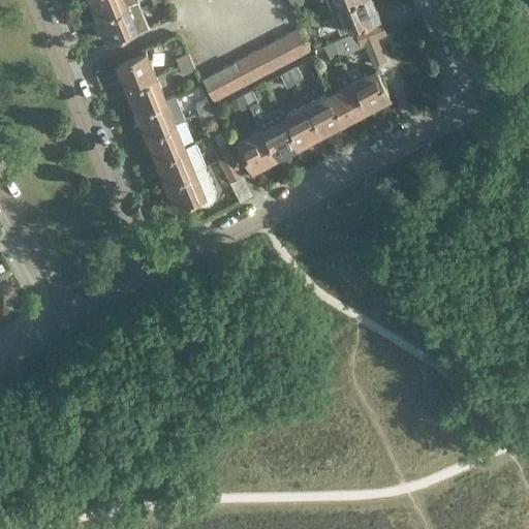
[(126,3),(124,0),(92,0),(98,14),(126,3)]
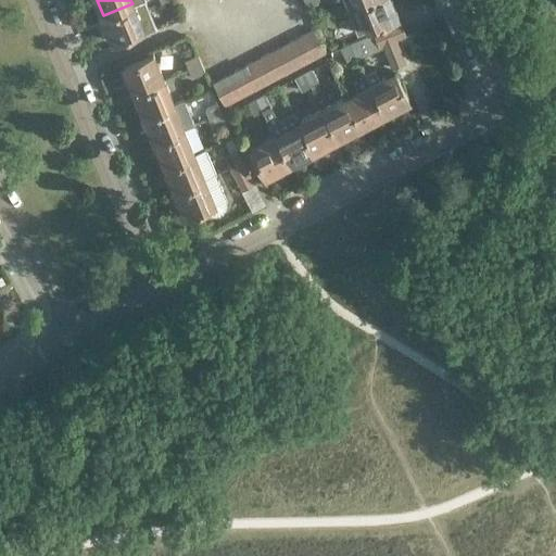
[(400,16),(392,0),(365,0),(358,3),(369,28),(400,16)]
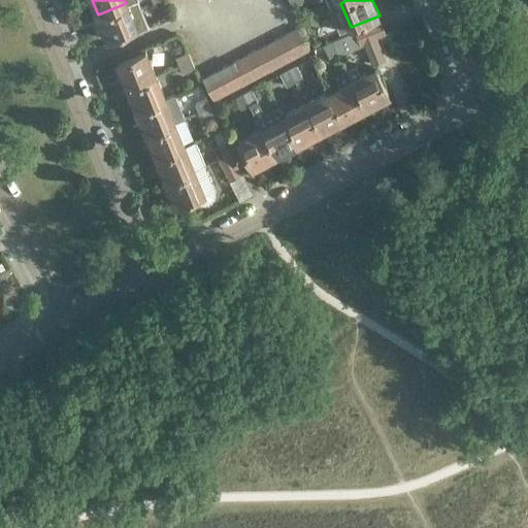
[(136,28),(126,3),(98,14),(108,39),(136,28)]
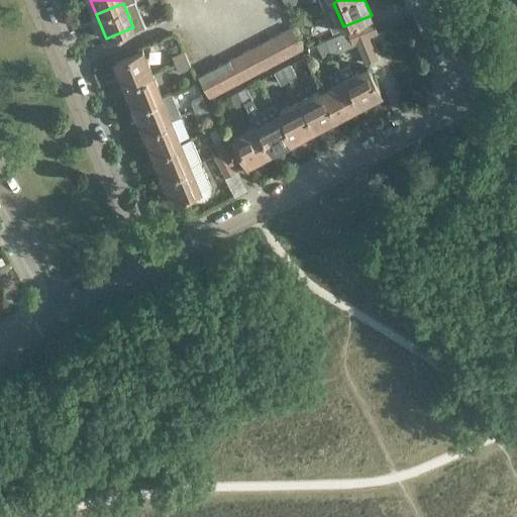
[(373,20),(347,30),(352,43),(356,41),(369,36),(377,32),(373,20)]
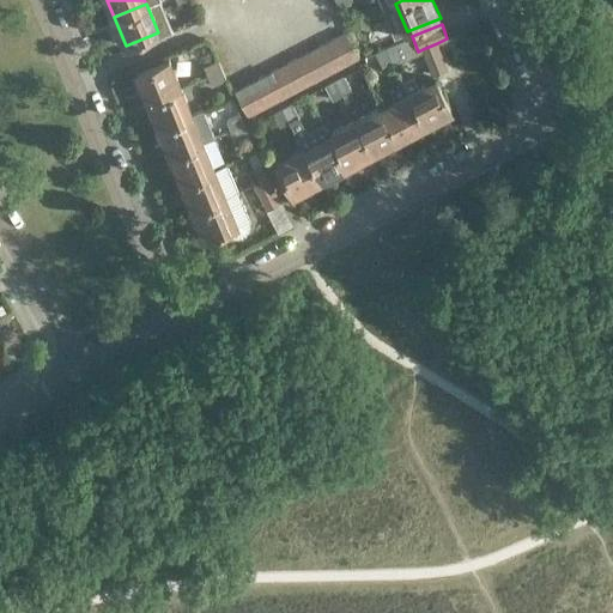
[(332,38),(346,65),(359,58),(346,31),(332,38)]
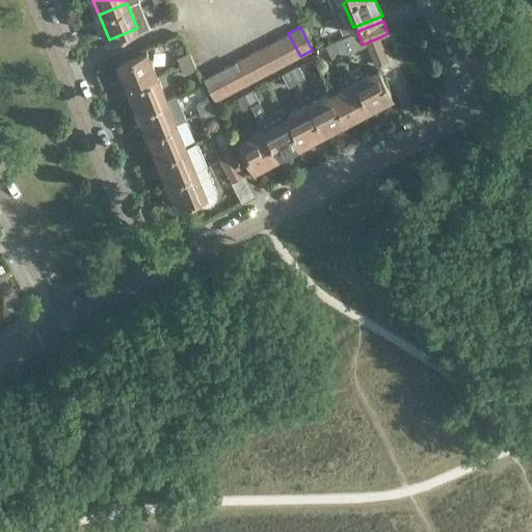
[(344,52),(340,53),(341,56),(368,45),(367,43),(363,45),(357,31),(338,40),(344,52)]
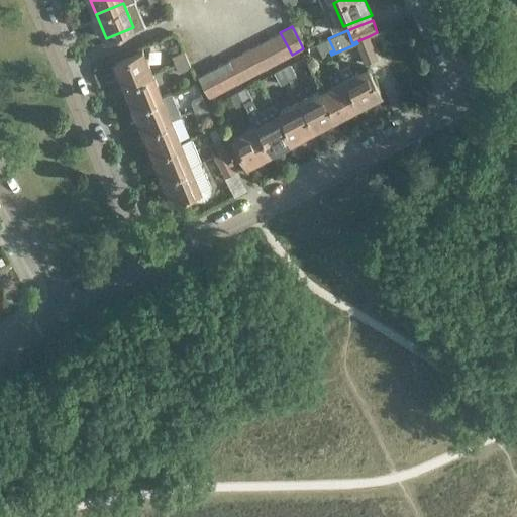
[(280,61),(292,55),(280,32),(269,38),(280,61)]
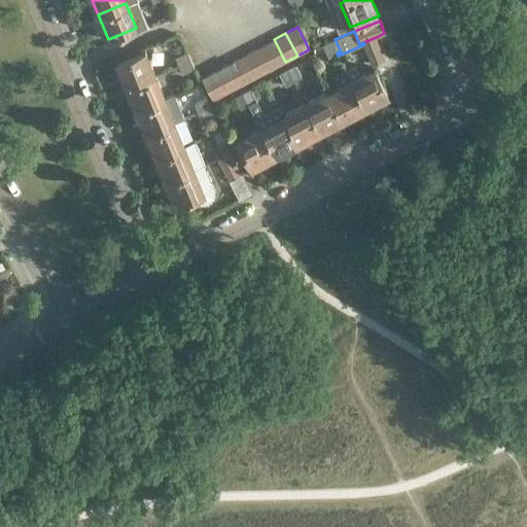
[(385,59),(376,37),(363,42),(364,44),(372,64),(385,59)]
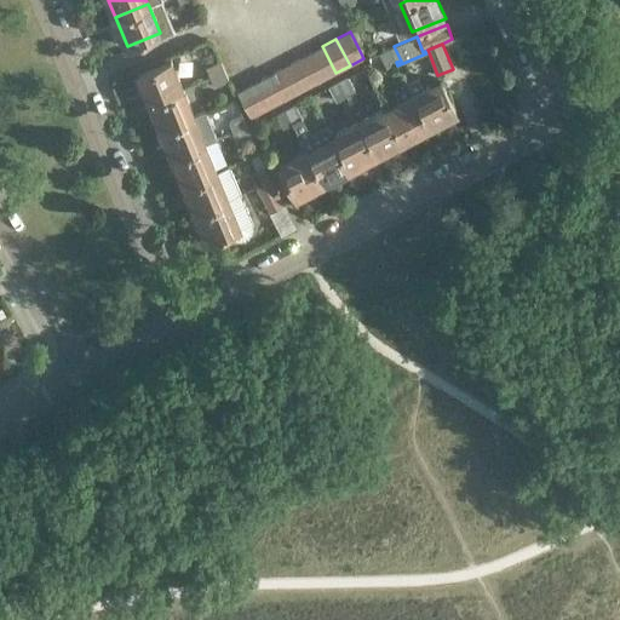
[(308,53),(322,80),(336,73),(322,46),(308,53)]
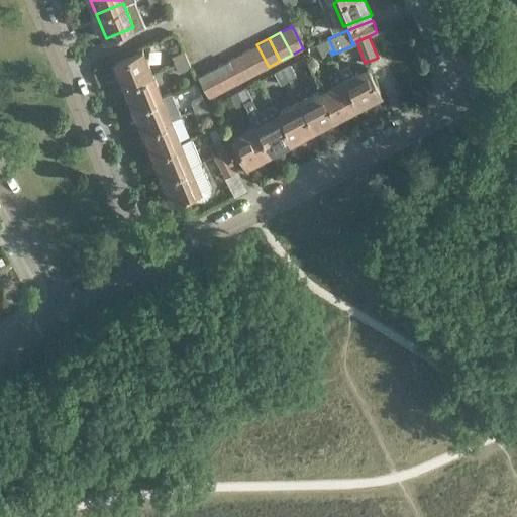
[(322,56),(330,52),(334,50),(328,38),(325,39),(316,43),(322,56)]
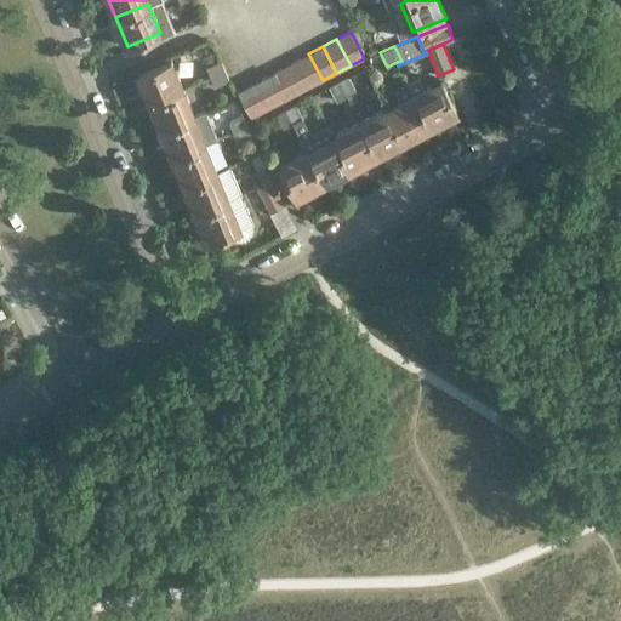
[(308,87),(323,80),(308,53),(295,61),(308,87)]
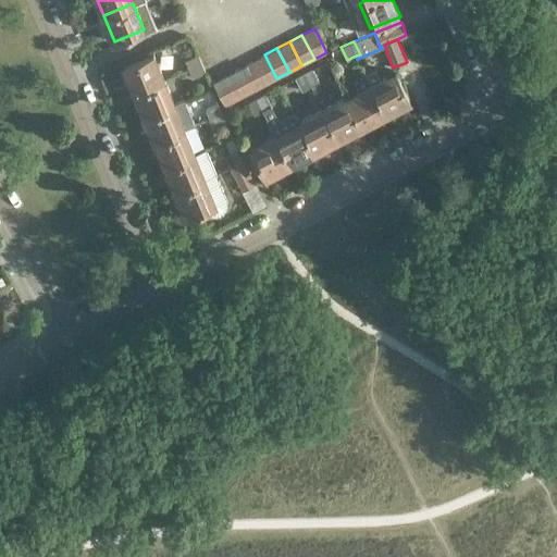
[(164,79),(160,69),(153,53),(123,65),(134,91),(164,79)]
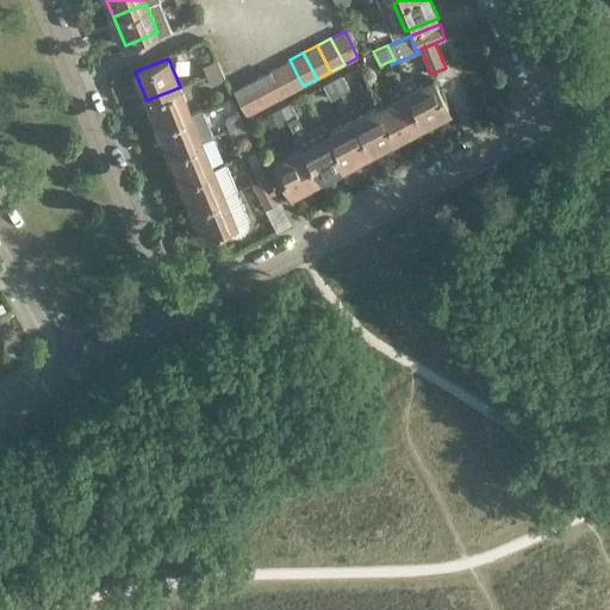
[(206,75),(222,69),(217,60),(203,66),(206,75)]
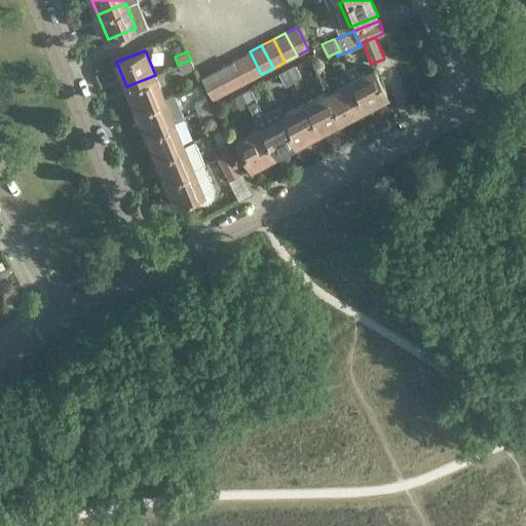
[(237,59),(249,80),(261,74),(250,51),(237,59)]
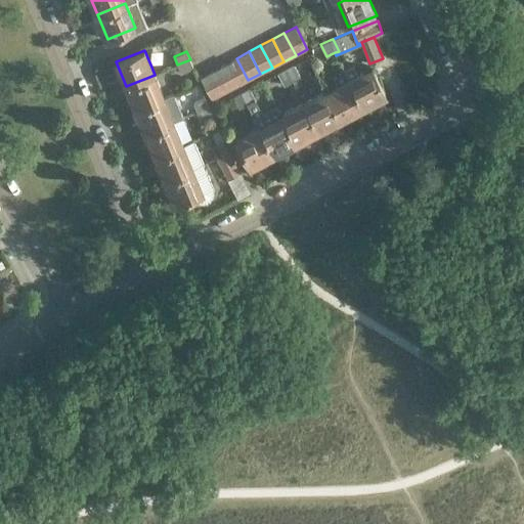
[(236,87),(248,80),(236,58),(224,64),(236,87)]
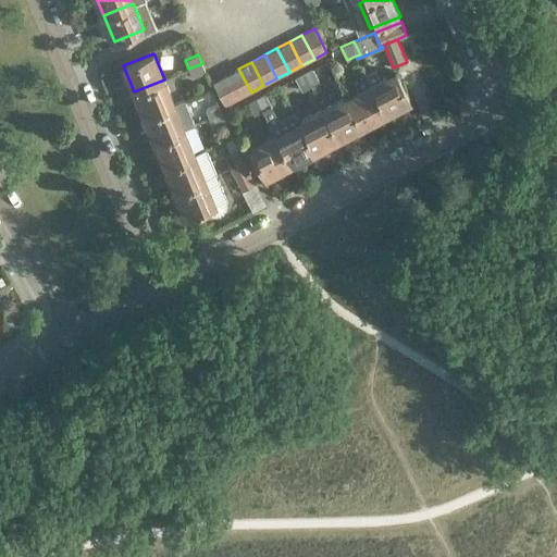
[(202,63),(188,69),(192,77),(206,72),(202,63)]
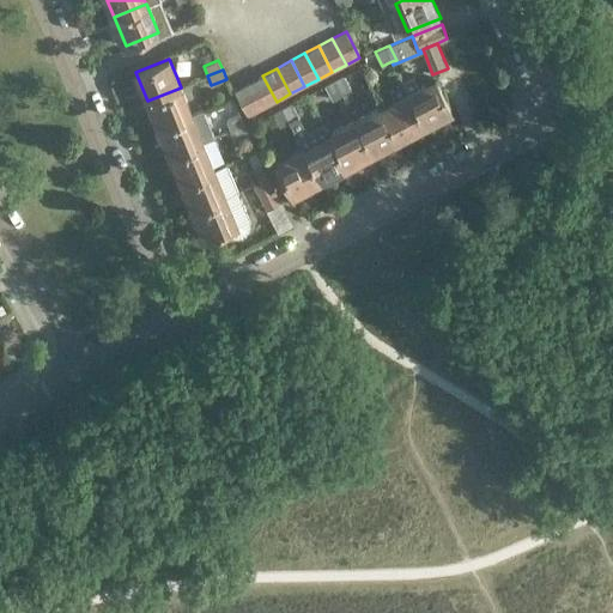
[(335,79),(343,93),(352,89),(344,74),(335,79)]
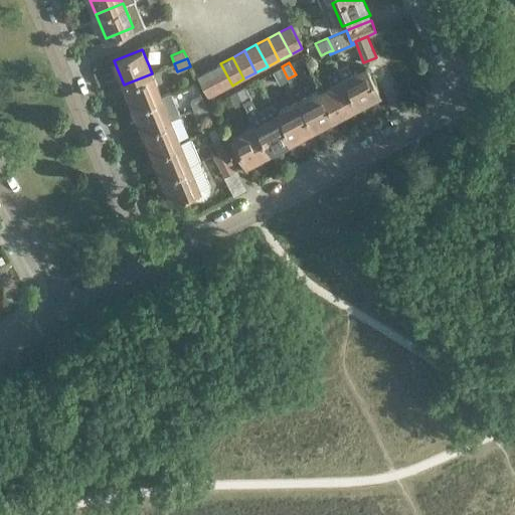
[(209,69),(220,92),(232,86),(220,63),(209,69)]
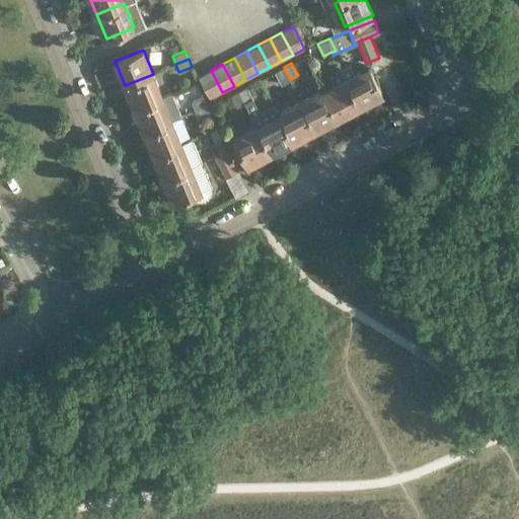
[(382,93),(368,65),(354,72),(350,66),(341,71),(360,105),(382,93)]
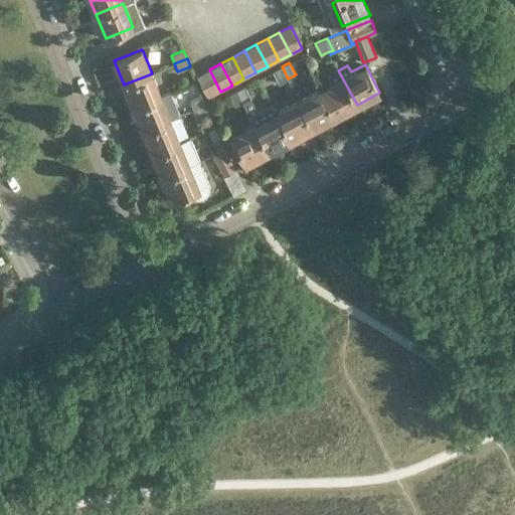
[(279,83),(288,78),(282,66),(273,71),(279,83)]
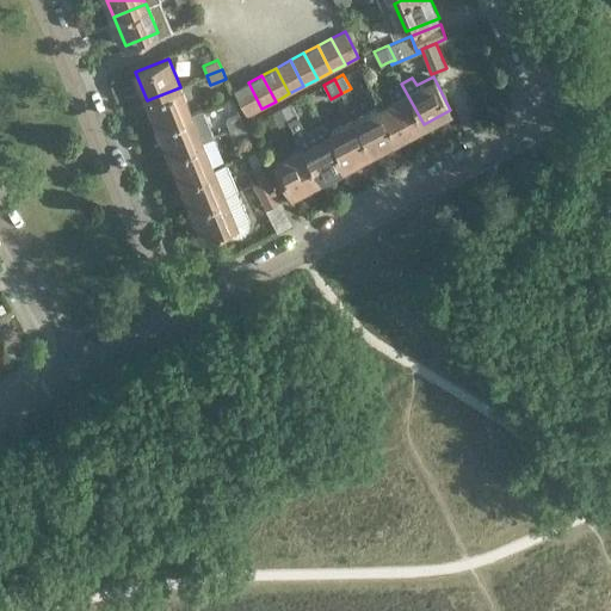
[(248,116),(261,109),(248,82),(234,90),(248,116)]
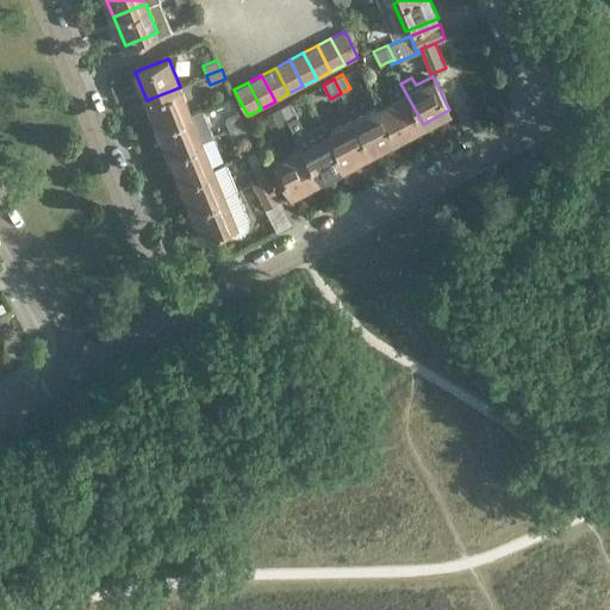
[(397,137),(423,124),(400,83),(390,89),(393,97),(379,104),(397,137)]
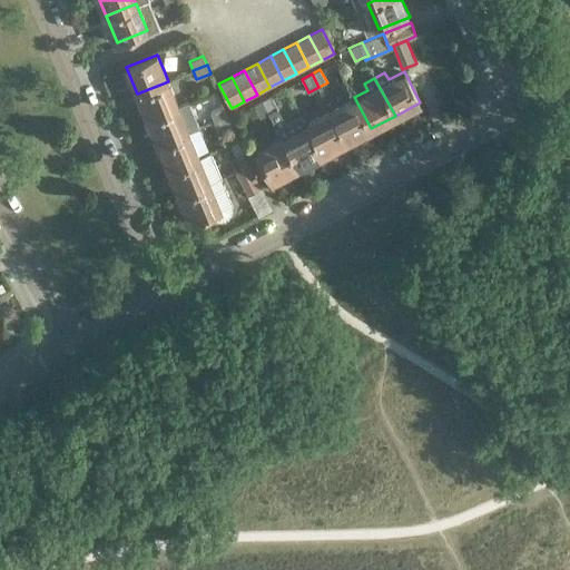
[(168,81),(137,94),(148,119),(178,106),(168,81)]
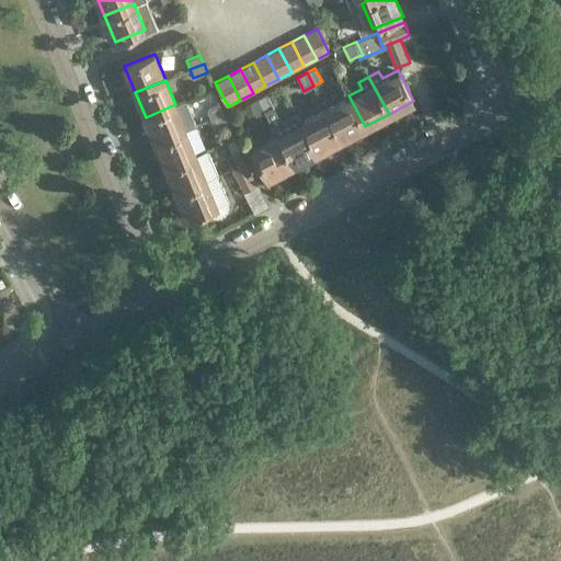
[(285,129),(274,106),(266,93),(259,98),(265,112),(276,134),(277,134),(293,164),(317,151),(301,121),(285,129)]
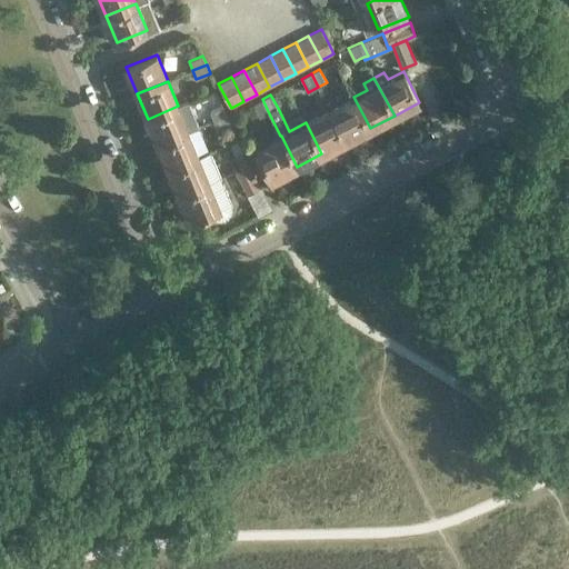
[(353,97),(329,110),(346,141),(370,128),(353,97)]
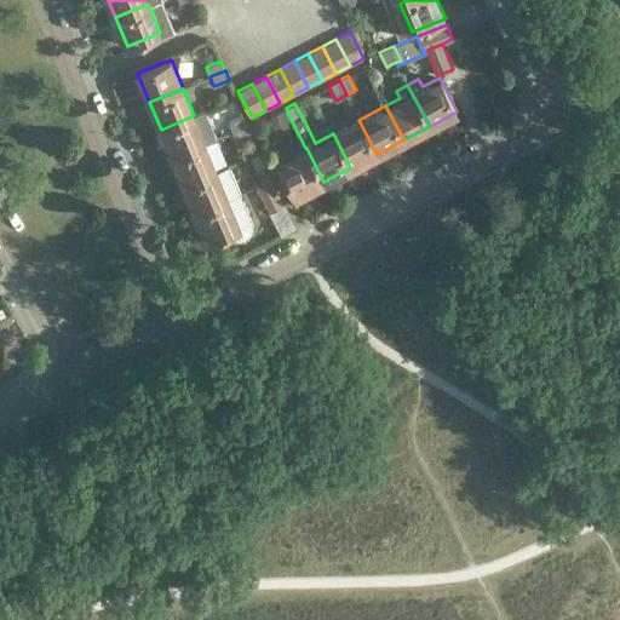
[(293,124),(286,108),(276,113),(283,128),(293,124)]
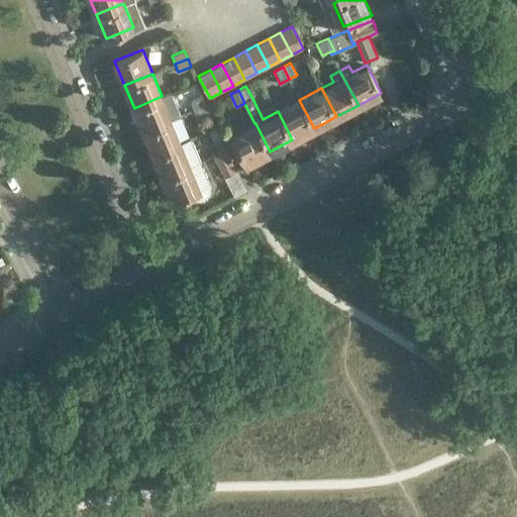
[(162,96),(134,108),(143,130),(172,119),(162,96)]
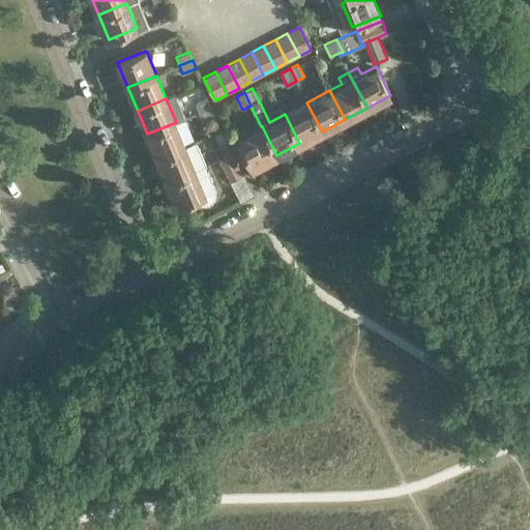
[(199,113),(211,108),(208,99),(196,104),(199,113)]
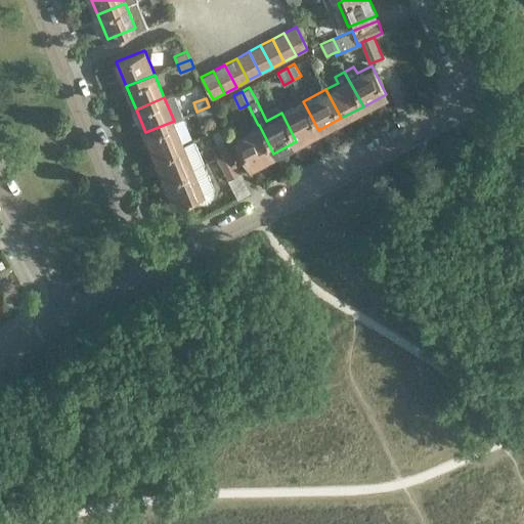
[(318,130),(303,101),(281,113),(296,141),(318,130)]
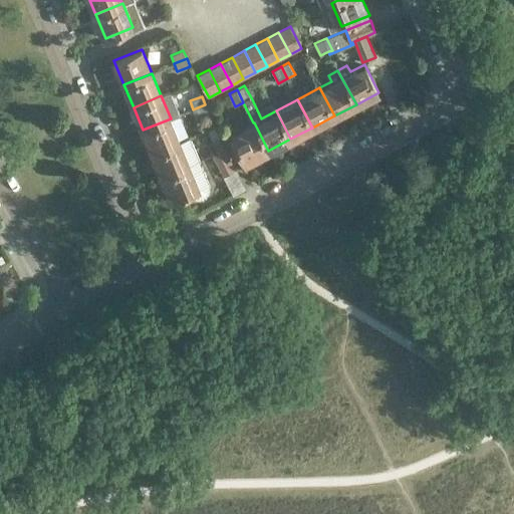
[(205,104),(193,109),(197,117),(209,113),(205,104)]
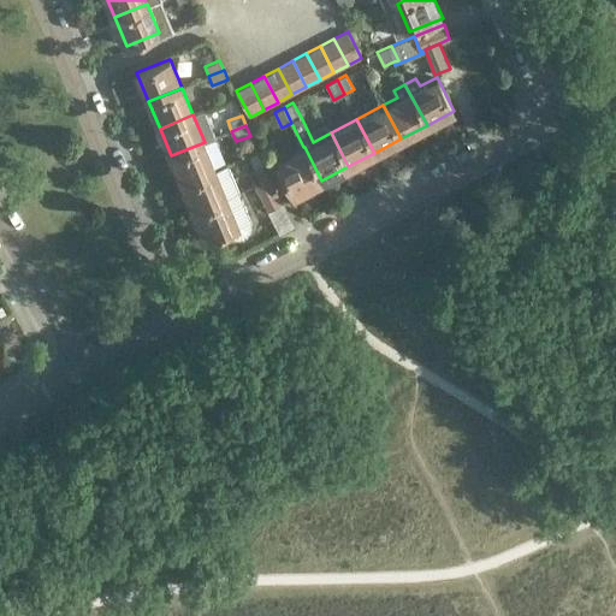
[(215,170),(205,142),(171,155),(182,183),(215,170)]
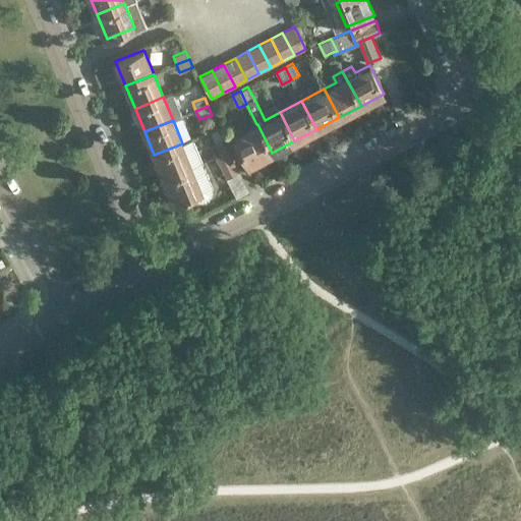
[(257,124),(256,124),(234,136),(249,165),(272,153),(257,124)]
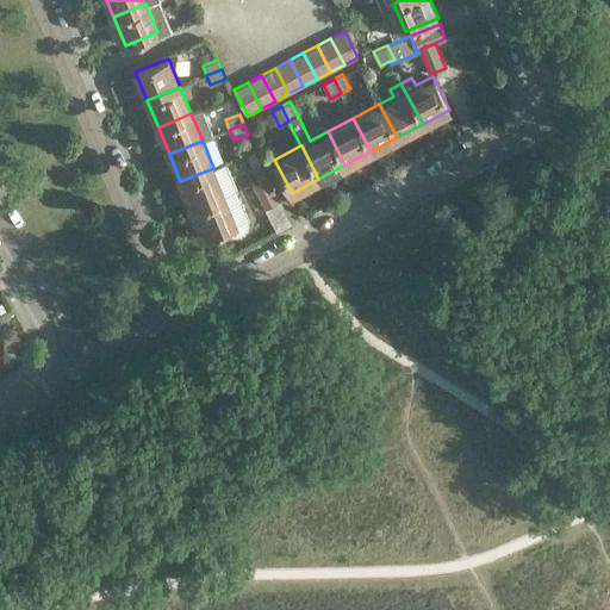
[(192,209),(224,194),(237,190),(225,162),(213,168),(180,181),(192,209)]
